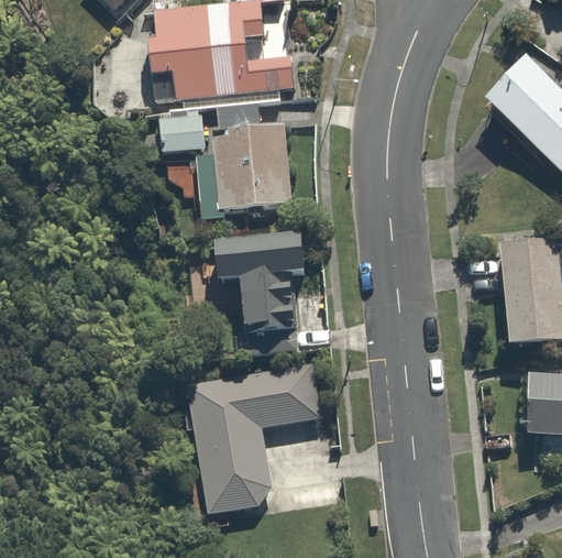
[(172,75),(175,108),(178,108),(200,106),(275,99),(290,98),(287,51),(278,52),(274,1),(283,0),(218,0),(218,3),(154,9),(156,34),(145,34),(150,77),(172,75)]
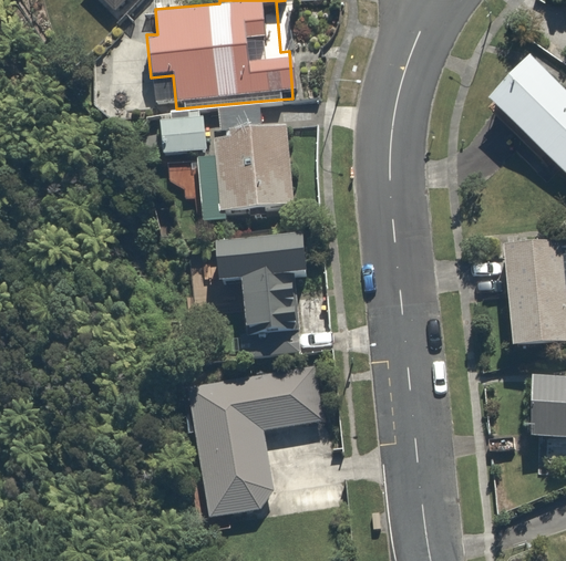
[(565,83),(531,50),(489,93),(565,167),(565,83)]
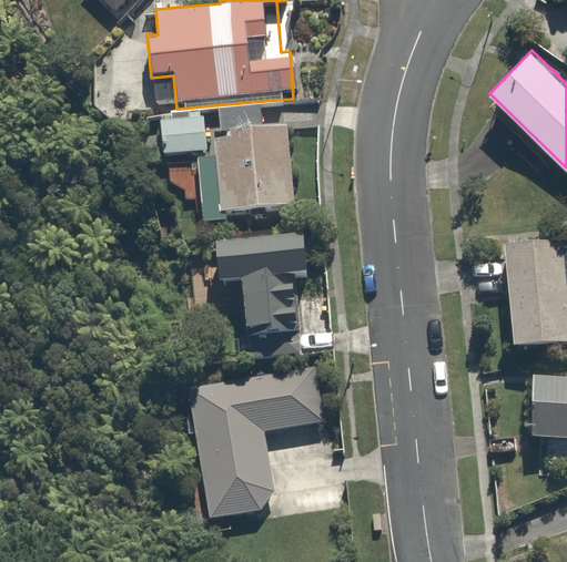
[(176,109),(160,110),(163,153),(206,149),(202,106),(180,109),(176,109)]
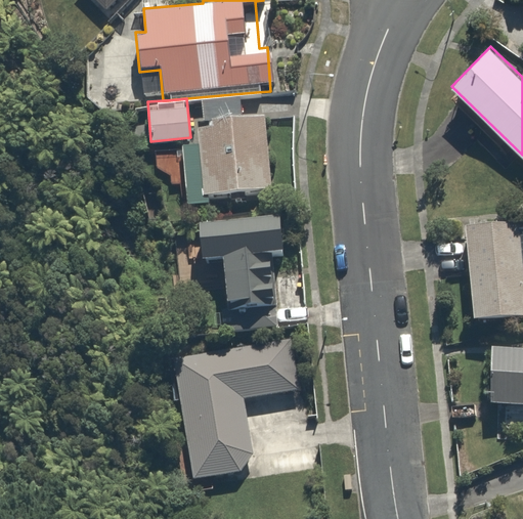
[(190,206),(213,204),(212,196),(269,189),(262,119),(199,125),(200,140),(183,142),(190,206)]
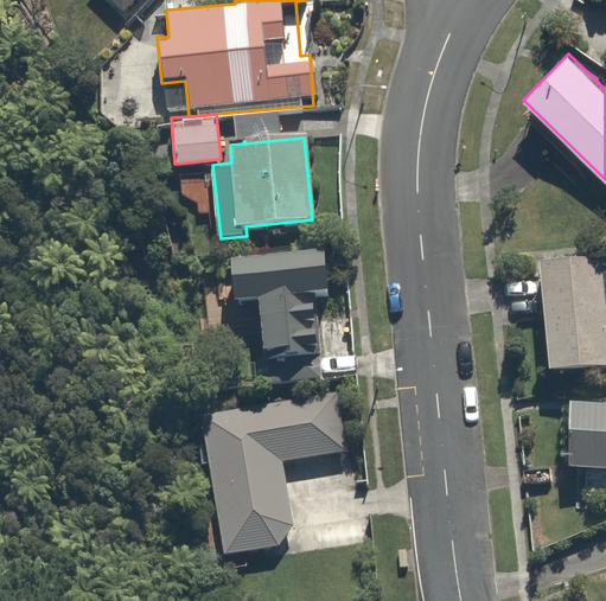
[(229,261),(234,306),(257,304),(263,359),(324,352),(318,293),(332,292),(327,250),(229,261)]
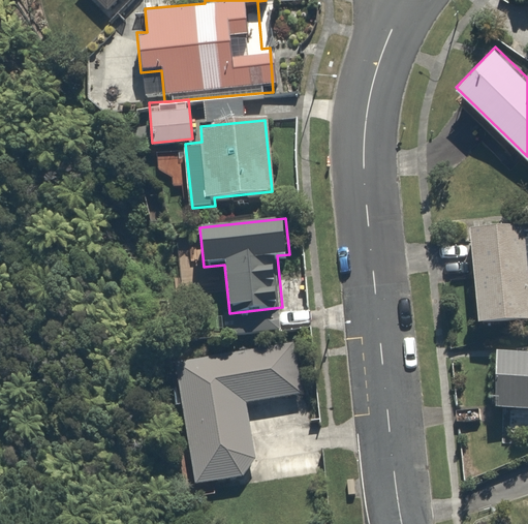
[(527,220),(468,225),(476,322),(527,317),(527,220)]
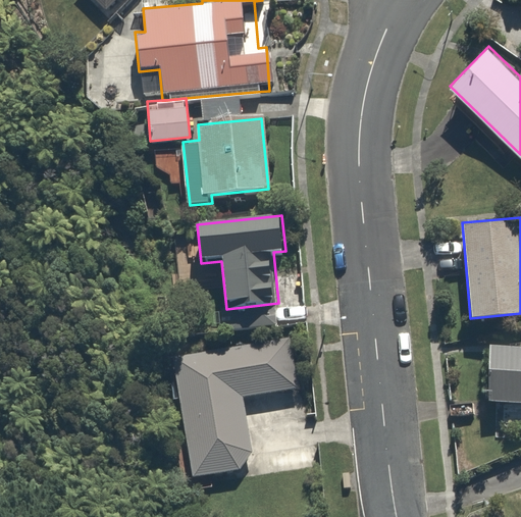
[(240,393),(297,382),(288,332),(170,353),(193,477),(238,469),(251,455),(240,393)]
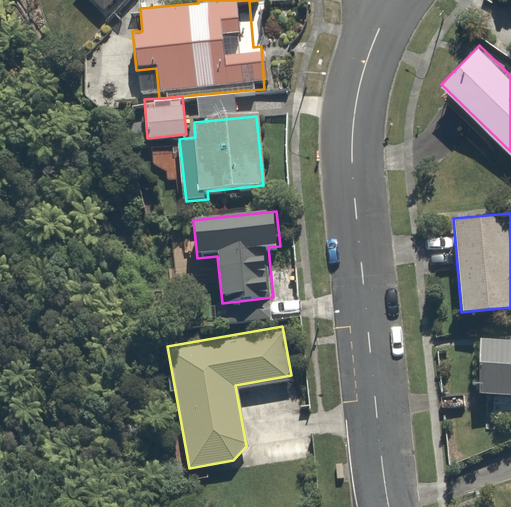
[(480,395),(510,395),(510,340),(480,340),(480,395)]
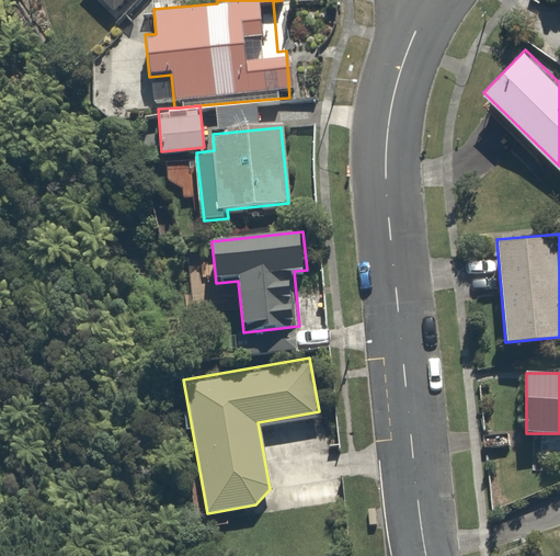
All buildings are outlined.
